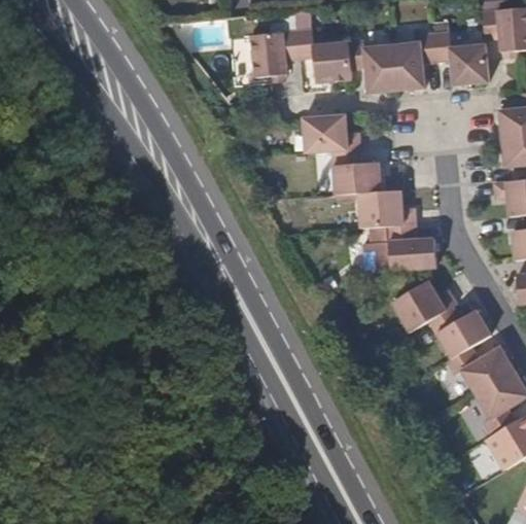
[(525,49),(525,6),(482,11),(485,39),(499,37),(500,51),(502,51),(516,50),(525,49)]
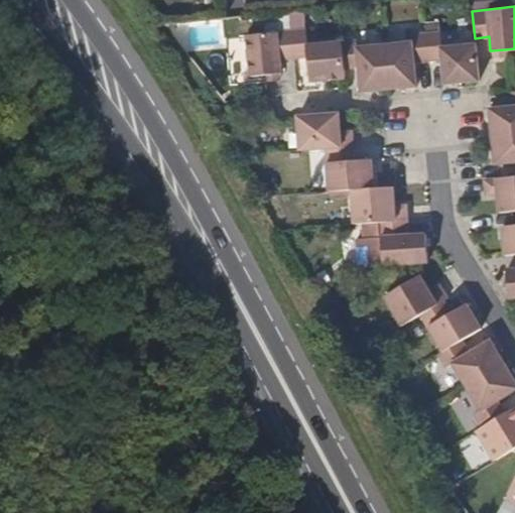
[(343,67),(341,40),(306,43),(305,28),(290,29),(293,56),(307,55),(308,81),(344,79),(343,67)]
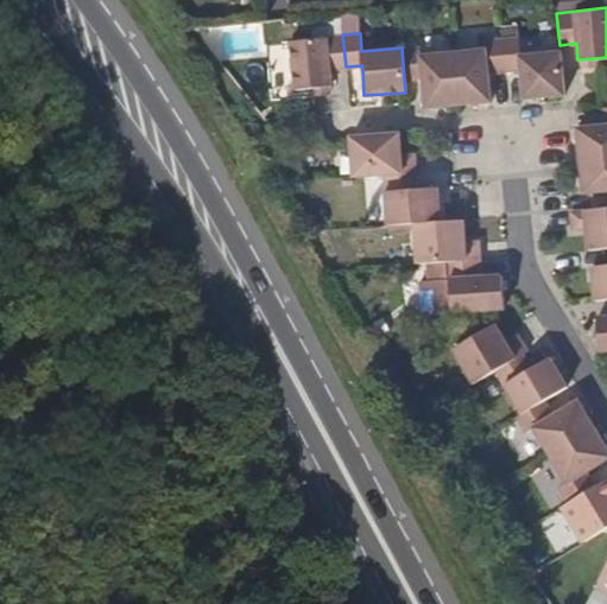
[(329,68),(346,67),(342,35),(290,39),(295,88),(315,87),(329,86),(332,86),(329,68)]
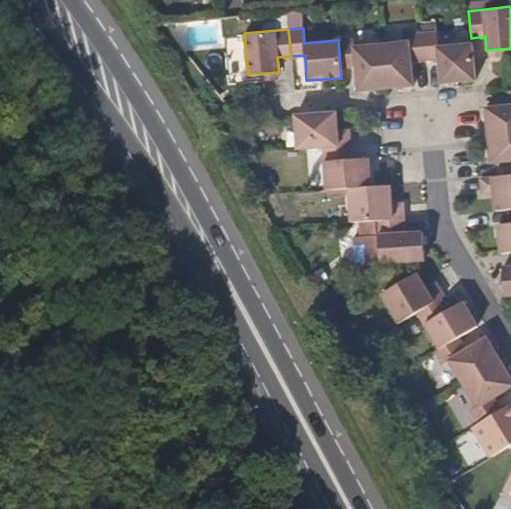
[(435,32),(420,33),(423,61),(437,59),(440,83),(473,79),(474,79),(471,44),(437,46),(435,32)]
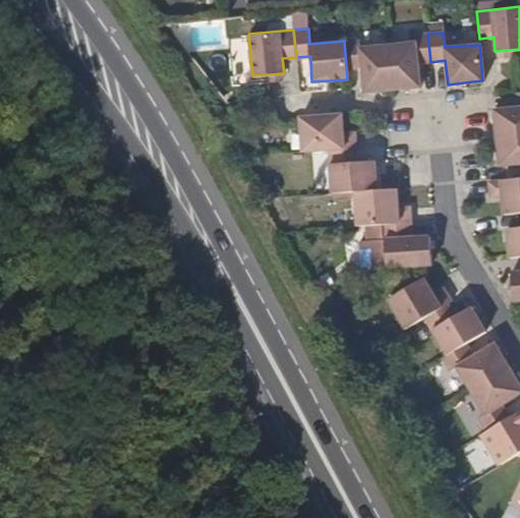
[(430,62),(427,34),(414,35),(414,44),(387,46),(391,90),(419,88),(416,63),(430,62)]
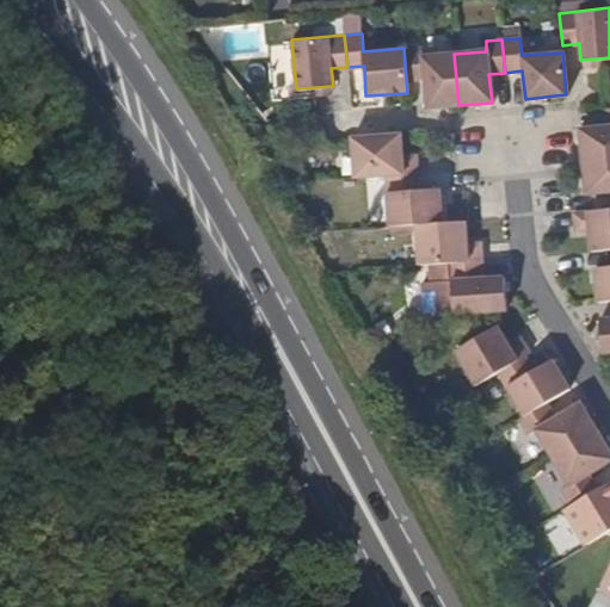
[(426,107),(458,105),(454,54),(421,55),(421,47),(404,48),(406,79),(424,78),(426,107)]
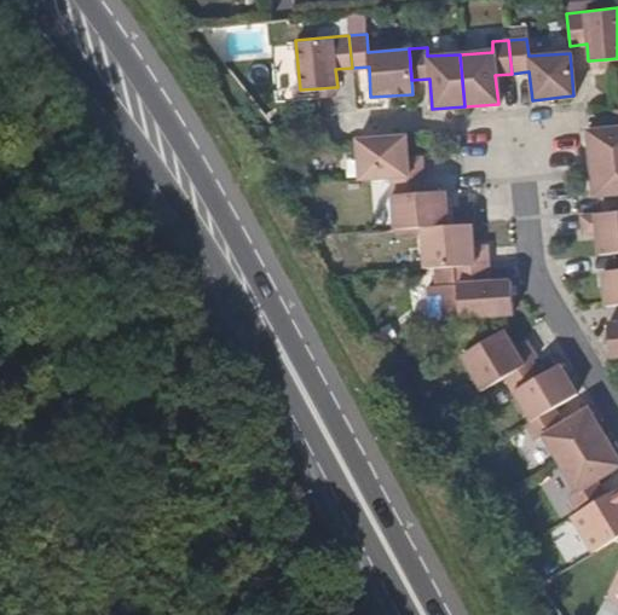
[(584,128),(588,163),(617,160),(617,108),(614,109),(616,126),(584,128)]
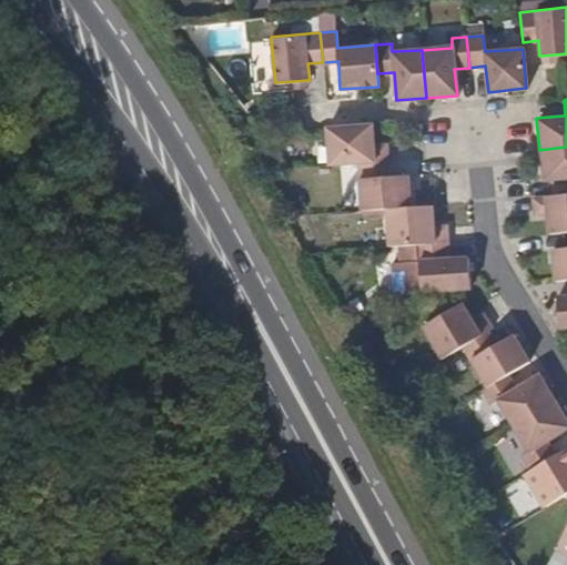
[(360,162),(387,161),(385,143),(373,144),(371,123),(325,128),(328,164),(360,162)]
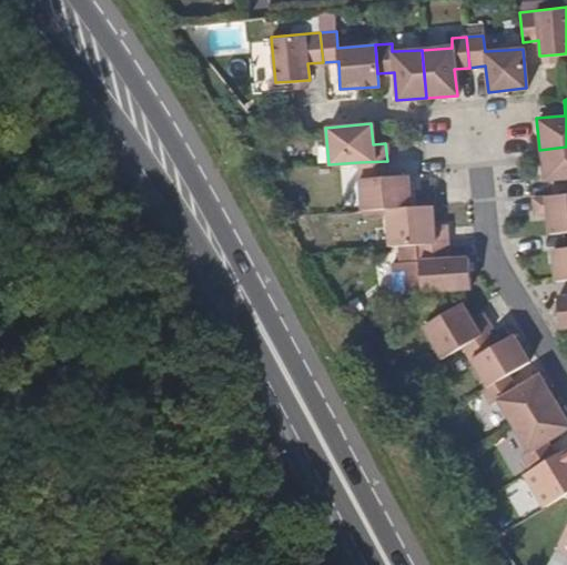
[(566,147),(539,150),(540,161),(542,180),(566,178),(566,147)]
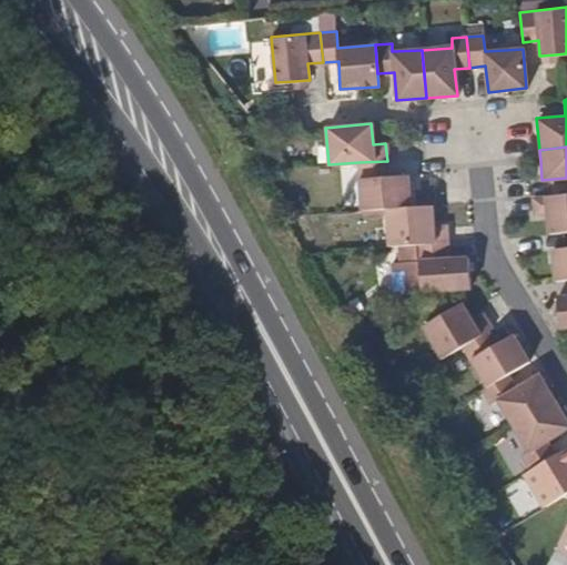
[(388,177),(387,161),(360,162),(362,210),(388,208),(411,207),(408,175),(388,177)]
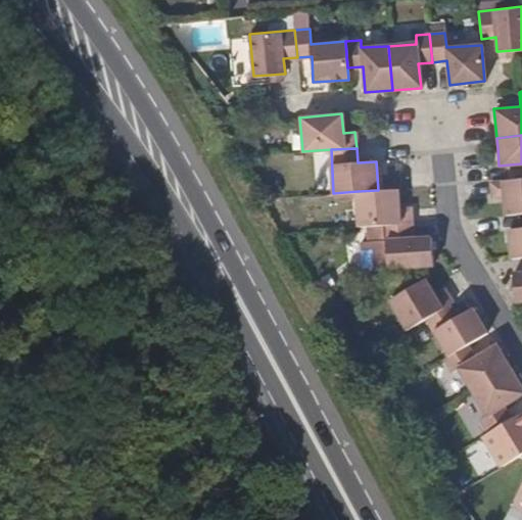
[(504,214),(521,211),(521,178),(489,181),(490,196),(503,195),(504,214)]
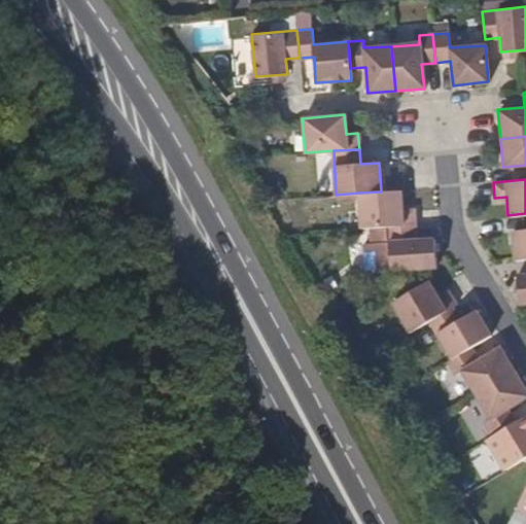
[(401,190),(381,191),(360,193),(362,229),(372,228),(389,226),(414,224),(415,224),(414,209),(402,210),(401,190)]
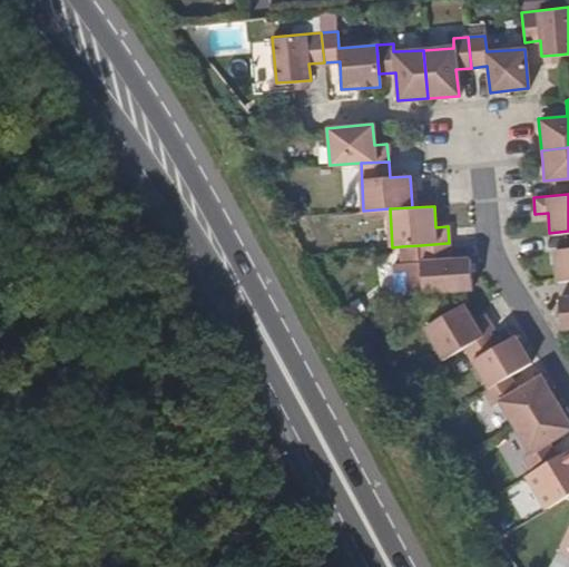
[(448,243),(421,245),(422,261),(403,263),(394,264),(396,297),(410,293),(472,289),(469,256),(450,258),(448,243)]
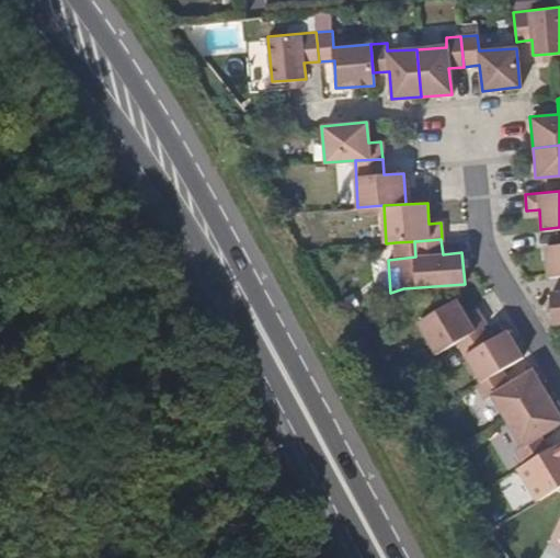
[(415,257),(414,241),(396,242),(397,259),(415,257)]
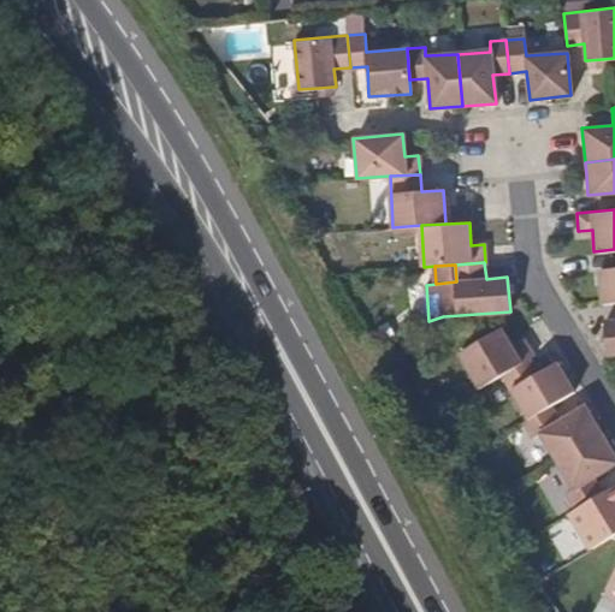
[(601,303),(614,302),(614,267),(597,269),(601,303)]
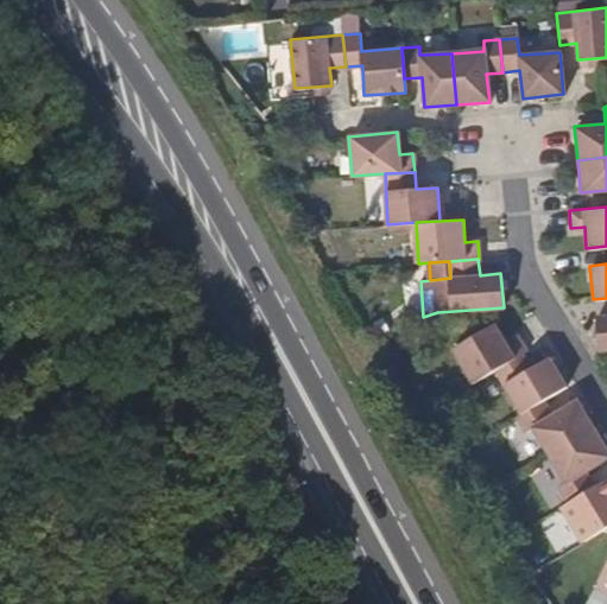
[(606,316),(594,317),(598,350),(606,349),(606,316)]
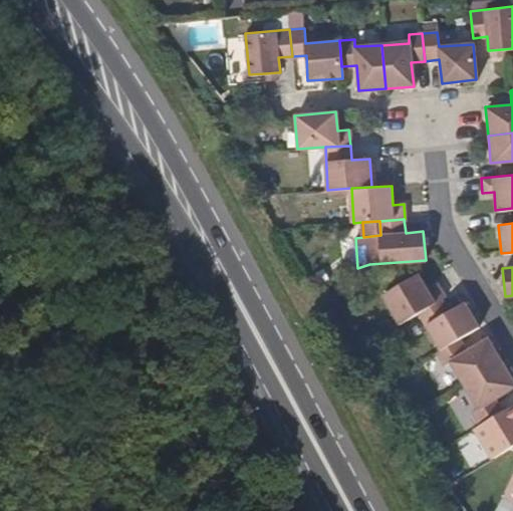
[(417,313),(442,298),(446,296),(438,283),(426,290),(416,275),(380,295),(398,325),(417,313)]
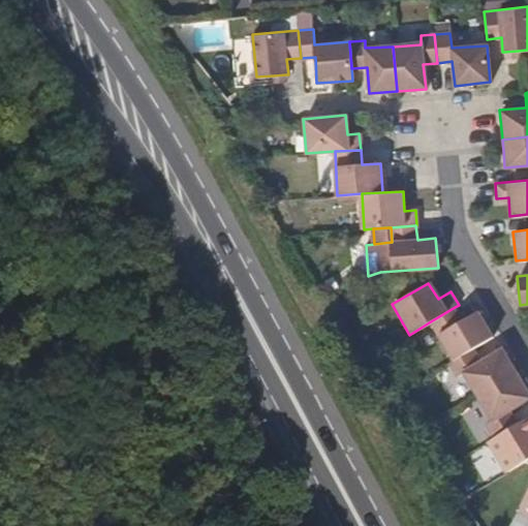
[(462,319),(455,307),(429,322),(452,361),(472,348),(493,336),(477,310),(462,319)]
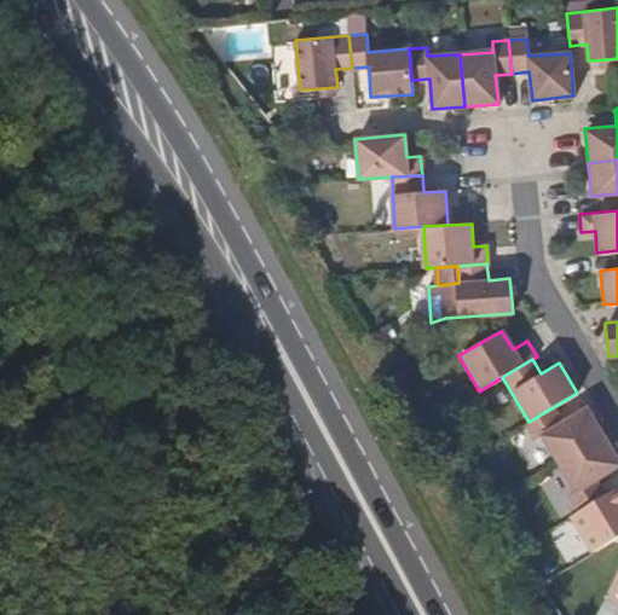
[(556,464),(605,434),(588,407),(561,423),(553,407),(529,422),(524,424),(533,441),(541,436),(556,464)]
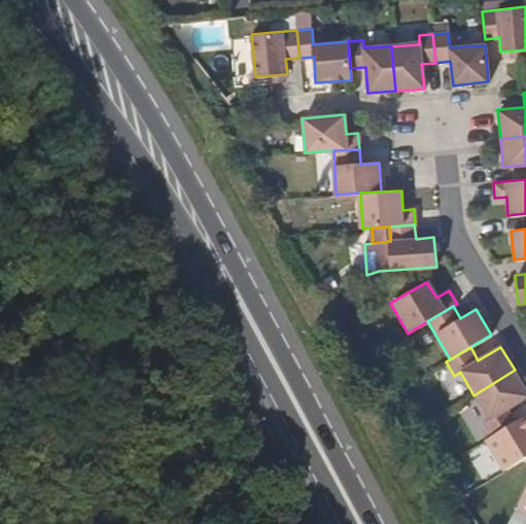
[(483,422),(490,435),(515,421),(507,409),(525,396),(525,388),(515,370),(474,395),(488,419),(483,422)]
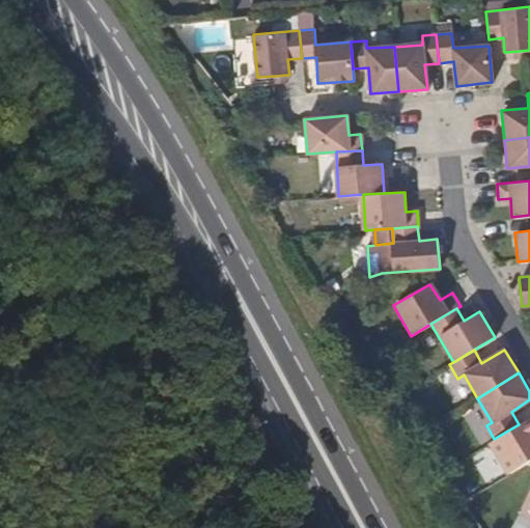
[(529,416),(519,424),(494,439),(487,443),(506,474),(529,460),(529,416)]
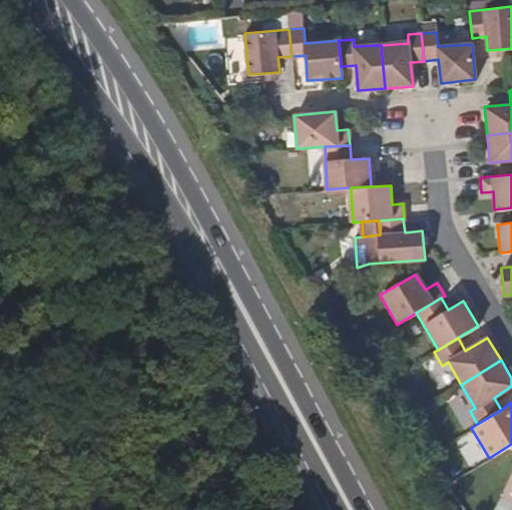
[(511,474),(500,495),(511,501),(511,474)]
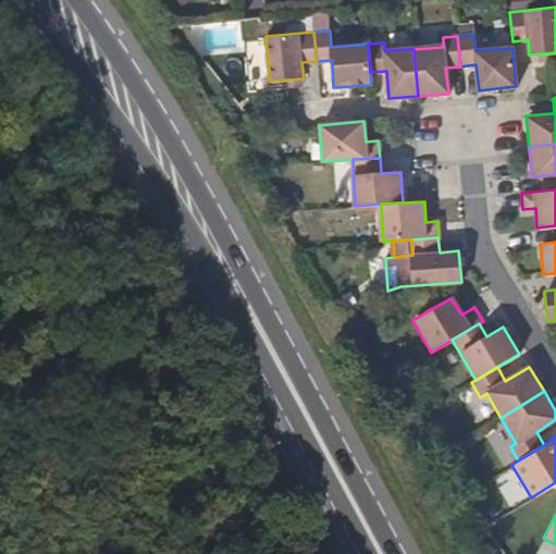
All buildings are outlined.
